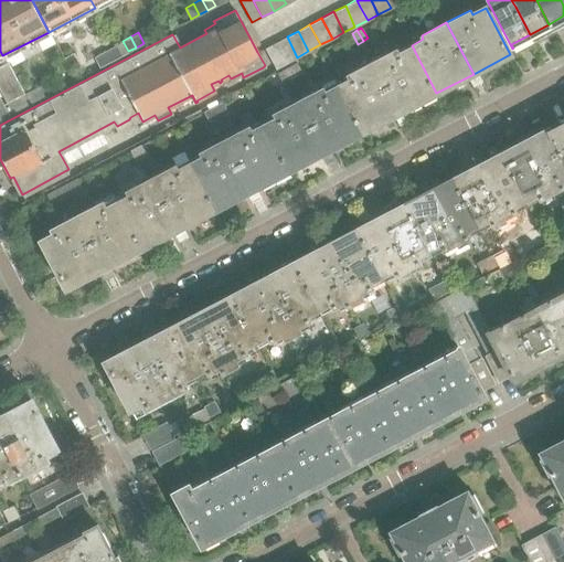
[(297,57),(287,36),(275,42),(286,63),(297,57)]
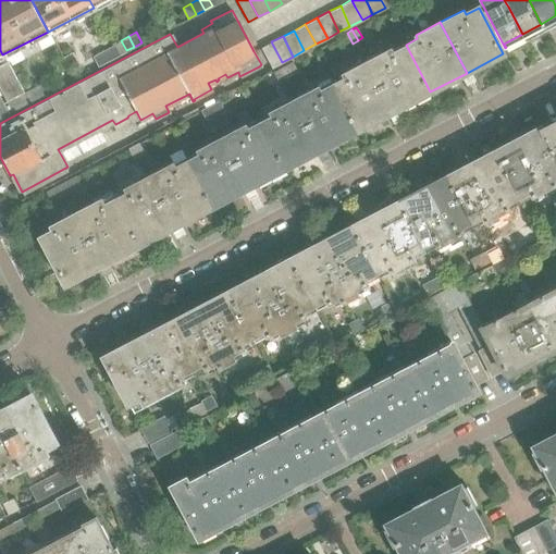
[(121,40),(113,44),(119,54),(126,50),(121,40)]
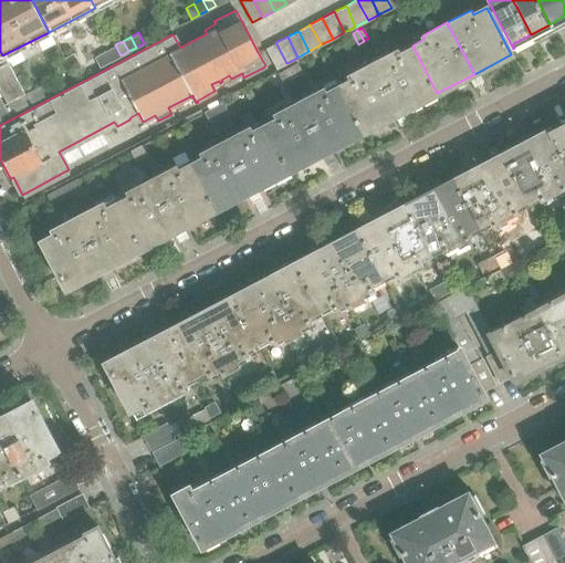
[(286,63),(275,42),(265,48),(276,68),(286,63)]
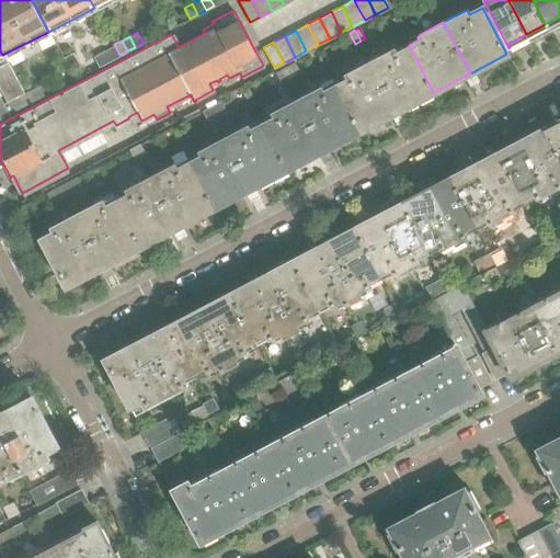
[(114,44),(107,48),(113,58),(120,55),(114,44)]
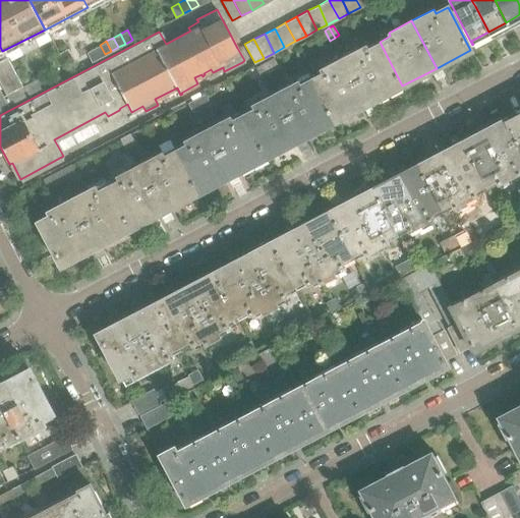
[(402,85),(380,42),(367,48),(366,45),(344,57),(368,104),(402,85)]
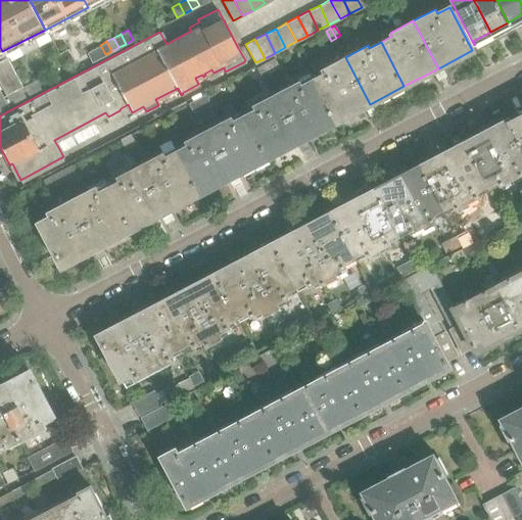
[(100,45),(93,48),(99,58),(105,54),(100,45)]
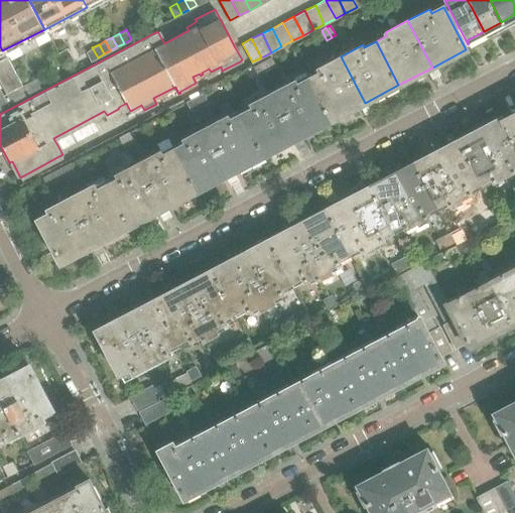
[(92,47),(86,50),(91,60),(98,57),(92,47)]
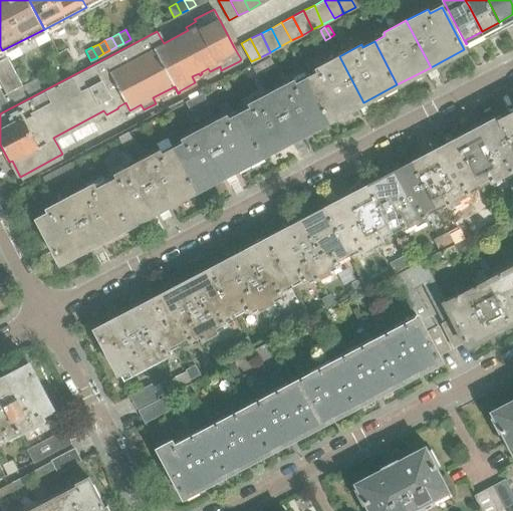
[(363,102),(339,56),(316,67),(318,70),(307,76),(329,120),(363,102)]
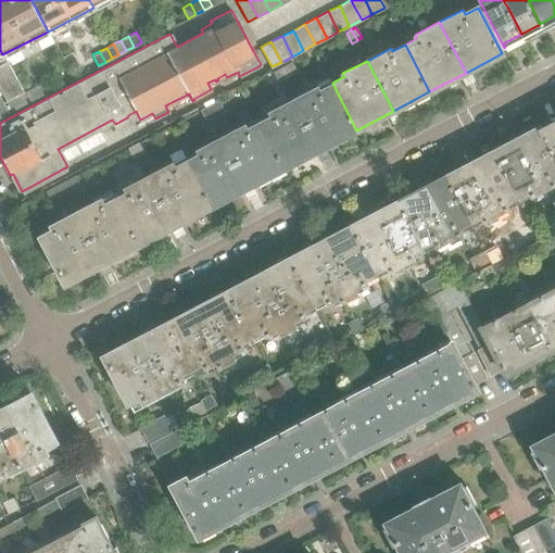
[(289,75),(284,65),(278,68),(284,78),(289,75)]
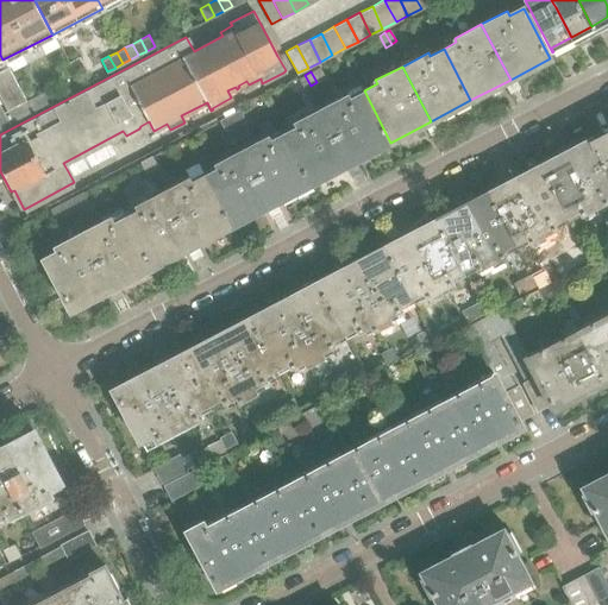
[(311,86),(305,75),(300,77),(305,88),(311,86)]
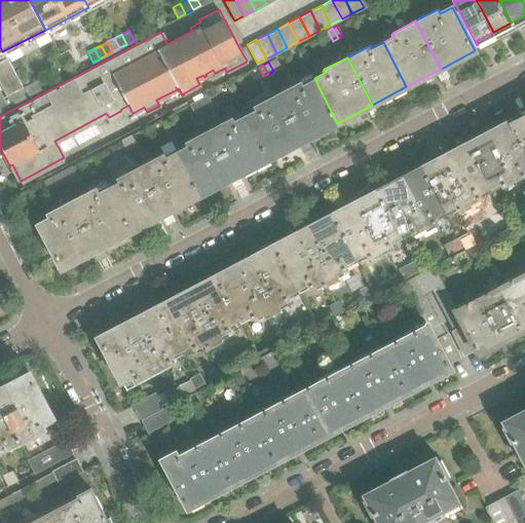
[(43,75),(37,78),(41,88),(48,85),(43,75)]
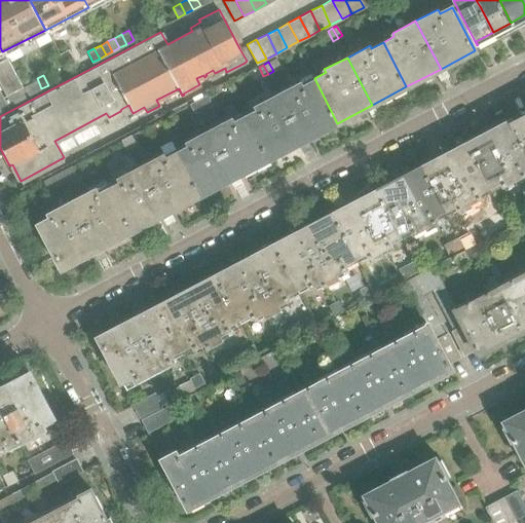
[(37,78),(30,82),(35,92),(41,88),(37,78)]
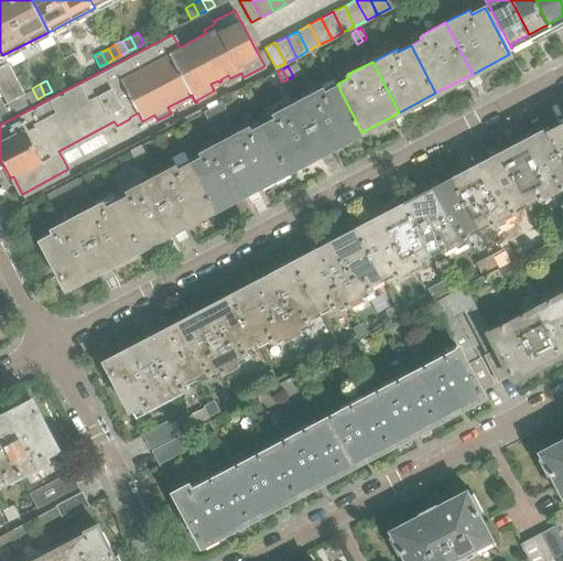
[(361,132),(337,84),(324,90),(323,87),(300,99),(325,151),(361,132)]
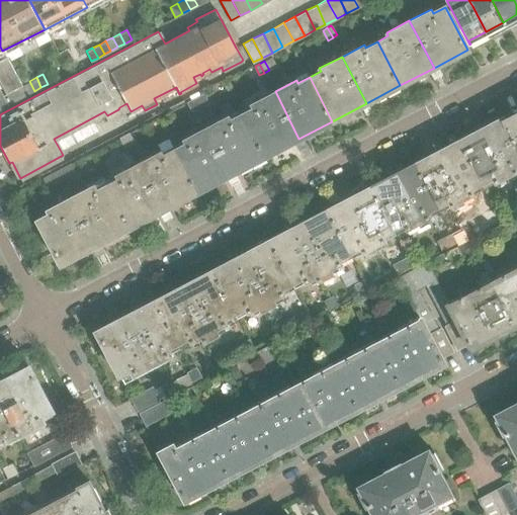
[(29,81),(23,85),(27,94),(34,91),(29,81)]
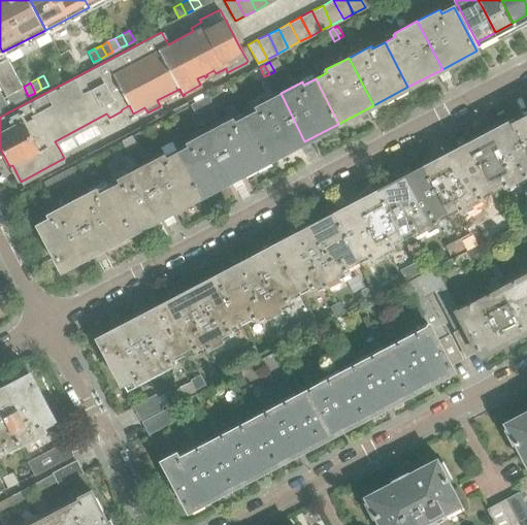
[(0,110),(28,96),(24,87),(22,88),(1,98),(0,96),(0,110)]
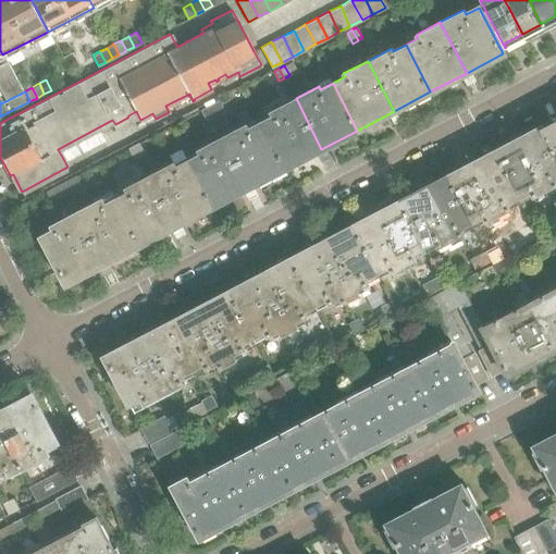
[(321,149),(296,98),(270,111),(272,115),(260,121),(285,169),(321,149)]
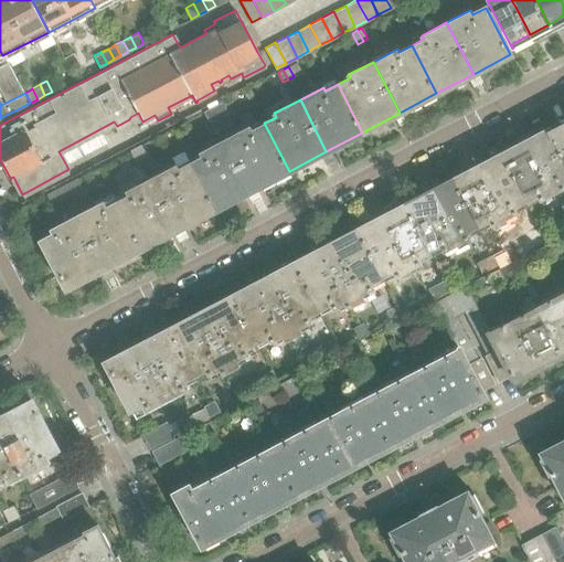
[(221,115),(215,105),(210,107),(215,118),(221,115)]
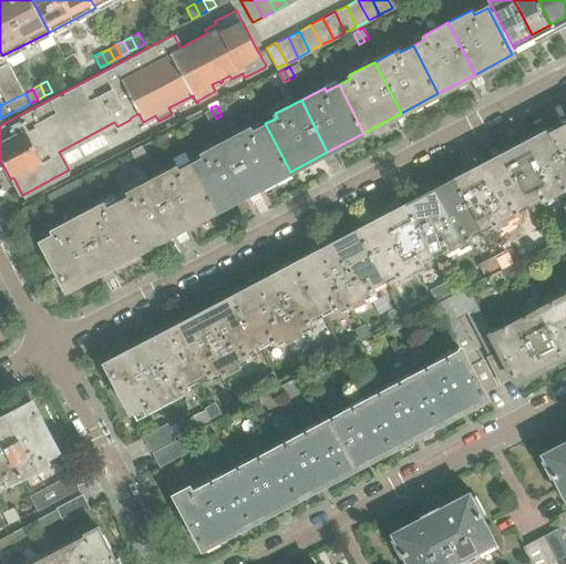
[(216,119),(211,108),(204,111),(211,122),(216,119)]
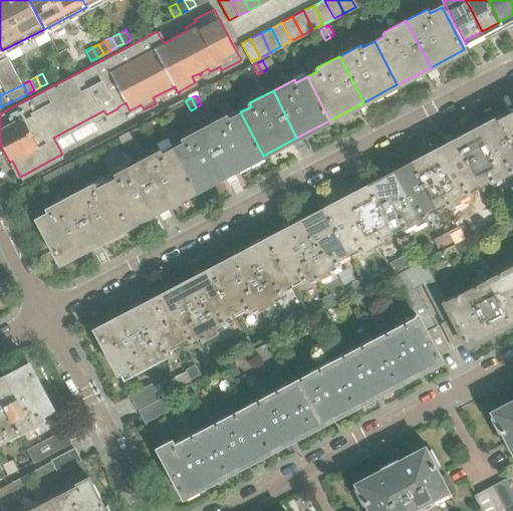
[(263,156),(240,111),(229,117),(228,113),(205,126),(230,173),(263,156)]
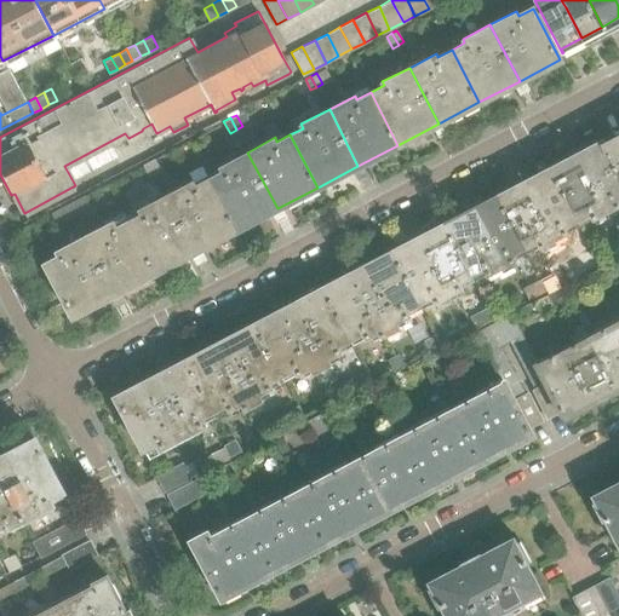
[(618,136),(607,143),(618,167),(618,136)]
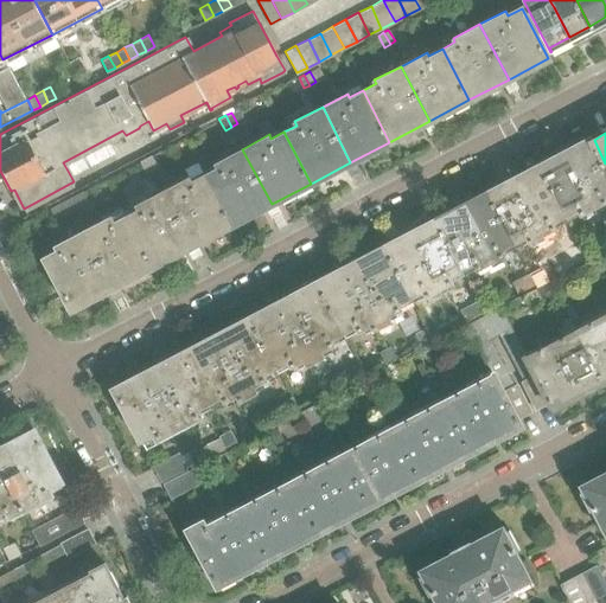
[(605,164),(594,140),(593,141),(591,138),(541,164),(567,216),(580,209),(581,213),(605,200),(605,164)]
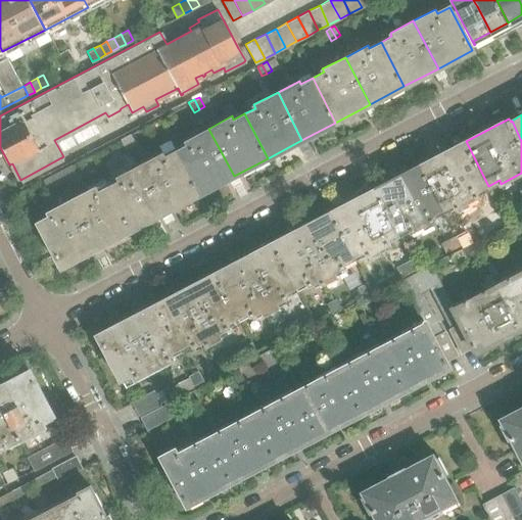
[(234,176),(208,129),(186,140),(188,143),(176,149),(199,194),(234,176)]
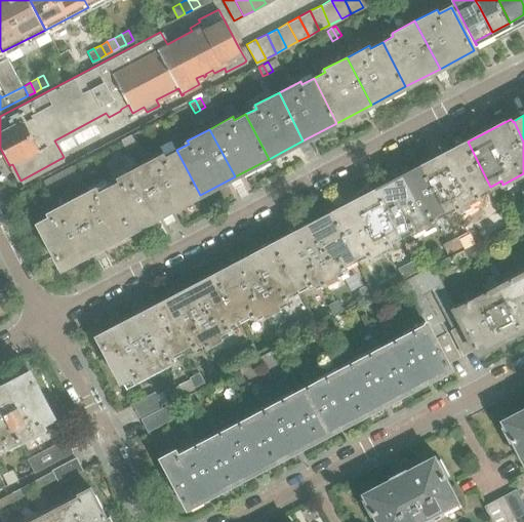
[(136,143),(131,133),(127,135),(132,146),(136,143)]
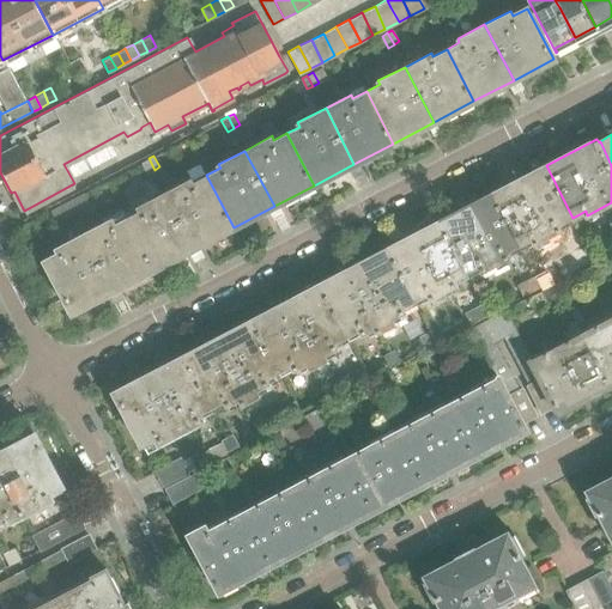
[(155,170),(149,158),(141,162),(147,174),(155,170)]
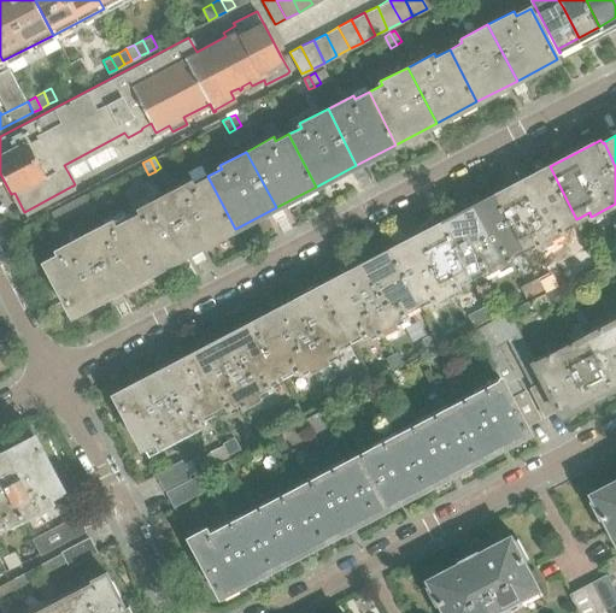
[(576,219),(550,166),(496,195),(523,247),(535,241),(538,245),(567,230),(564,225),(576,219)]
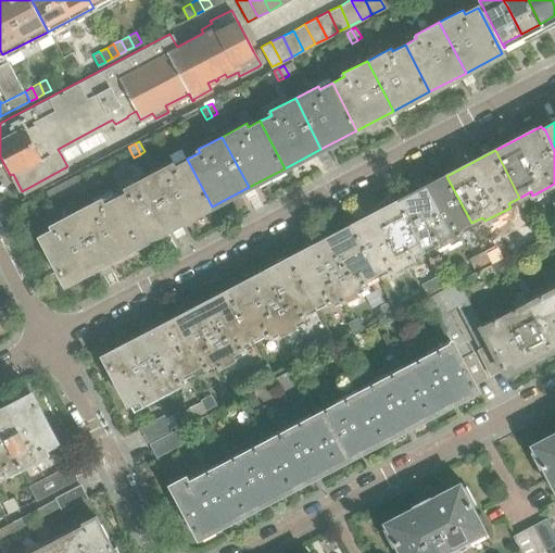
[(212,206),(187,159),(174,166),(172,162),(149,175),(176,225),(212,206)]
